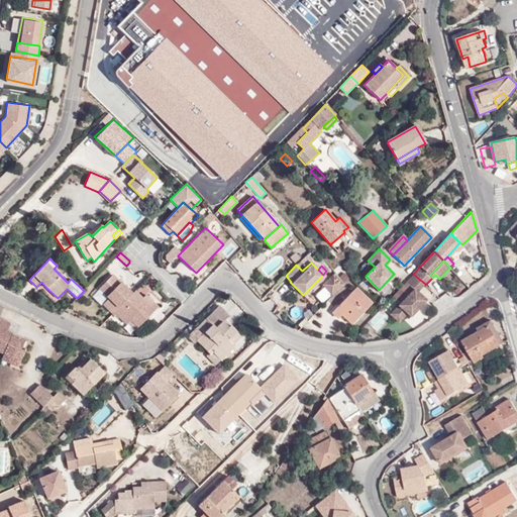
[(333,274),(322,285),(325,288),(330,294),(332,295),(344,284),(333,274)]
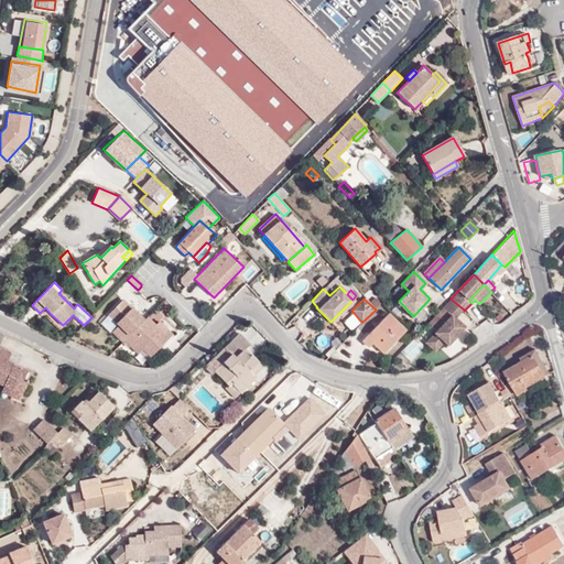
[(125,340),(144,321),(122,300),(108,314),(119,325),(112,332),(123,342),(125,340)]
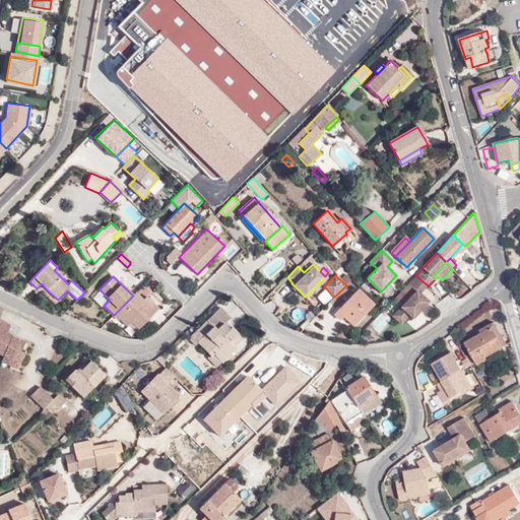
[(413,320),(429,303),(419,295),(428,285),(416,276),(408,284),(416,291),(401,309),(396,313),(404,320),(408,316),(413,320)]
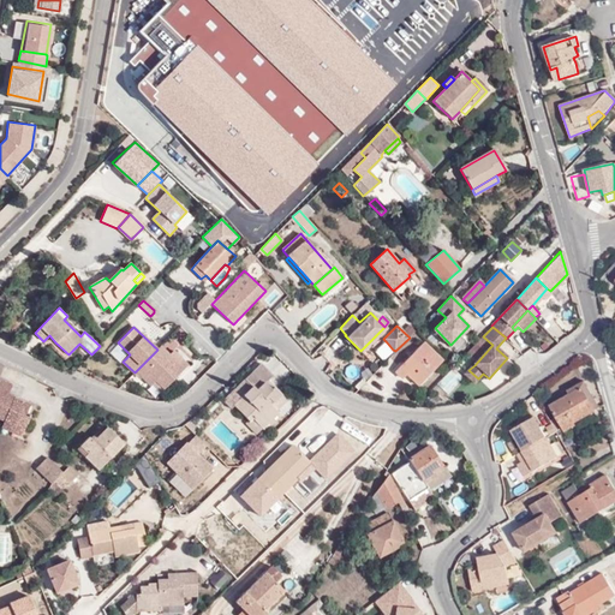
[(383,358),(393,350),(387,342),(377,351),(383,358)]
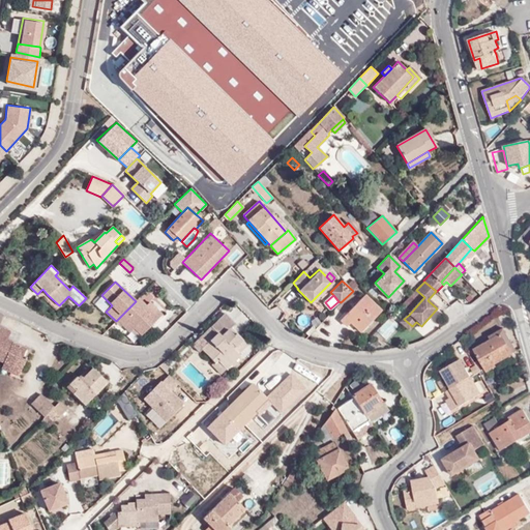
[(360,332),(381,312),(365,296),(341,321),(346,327),(350,323),(360,332)]
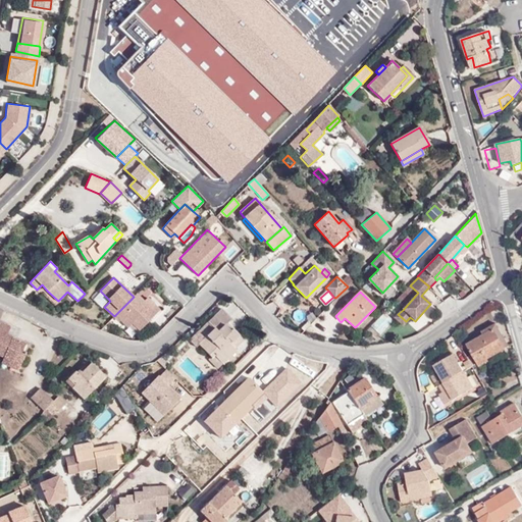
[(144,301),(137,294),(134,297),(141,304),(144,301)]
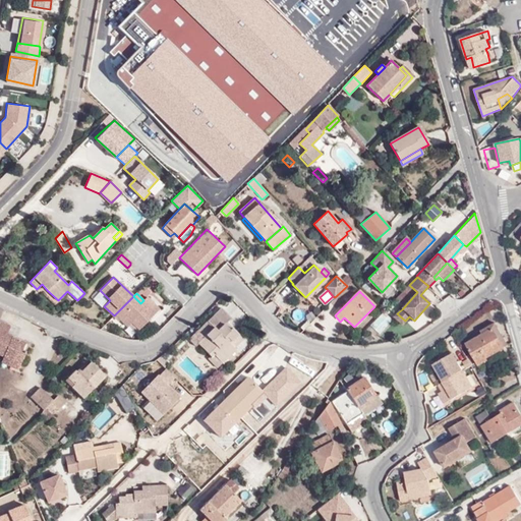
[(143,300),(140,303),(133,296),(115,314),(127,326),(131,322),(139,330),(159,309),(147,297),(143,300)]
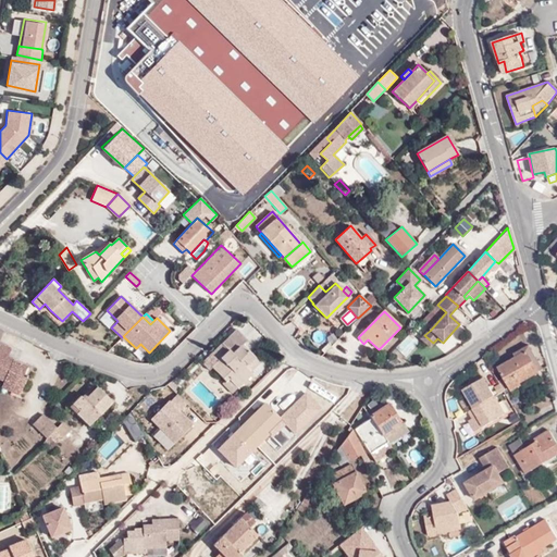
[(222,343),(230,350),(222,357),(213,367),(226,379),(229,376),(239,386),(250,374),(249,373),(245,369),(254,360),(239,346),(247,338),(237,329),(222,343)]
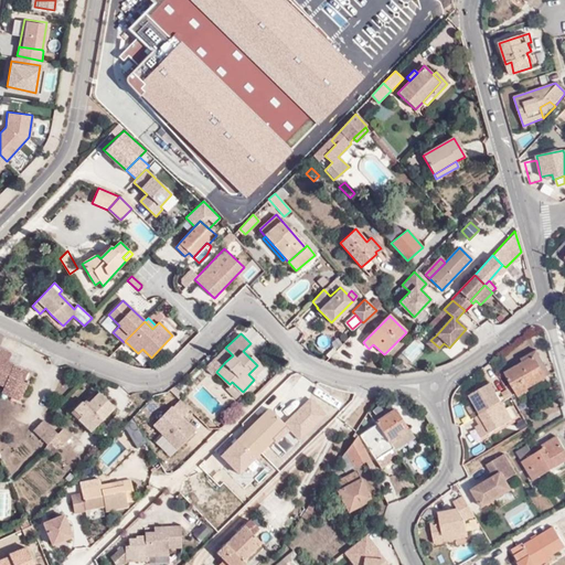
[(409,362),(425,348),(416,339),(401,353),(409,362)]
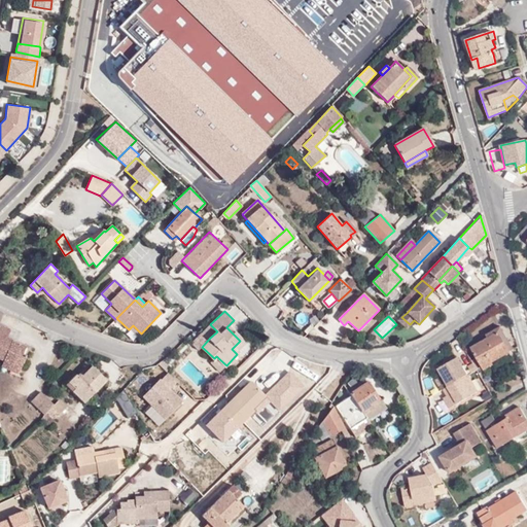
[(410,324),(401,317),(398,321),(407,328),(410,324)]
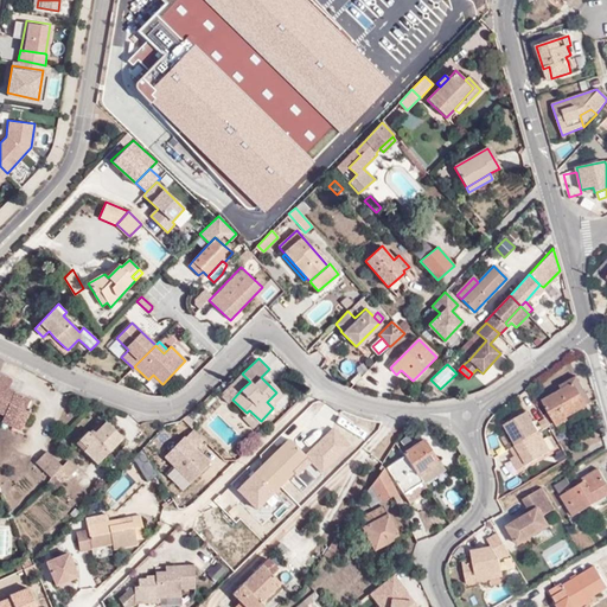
[(1,375),(0,376),(0,413),(5,415),(25,425),(31,409),(27,408),(31,400),(16,393),(16,390),(10,389),(13,381),(1,375)]
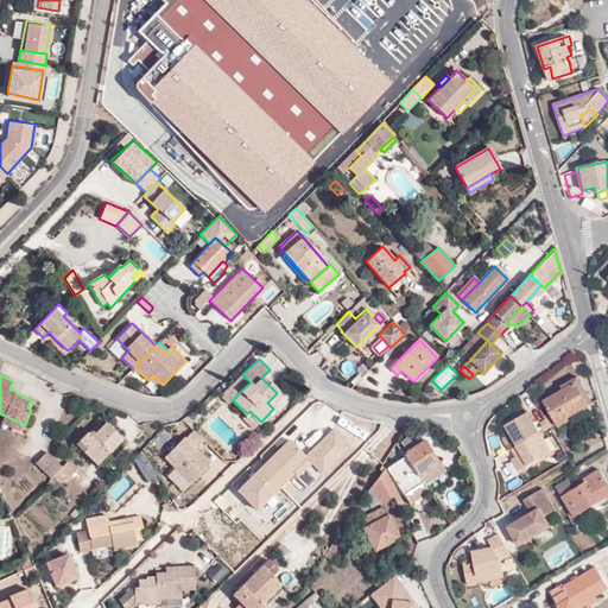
[(577,378),(559,387),(563,392),(575,385),(581,396),(586,392),(577,378)]
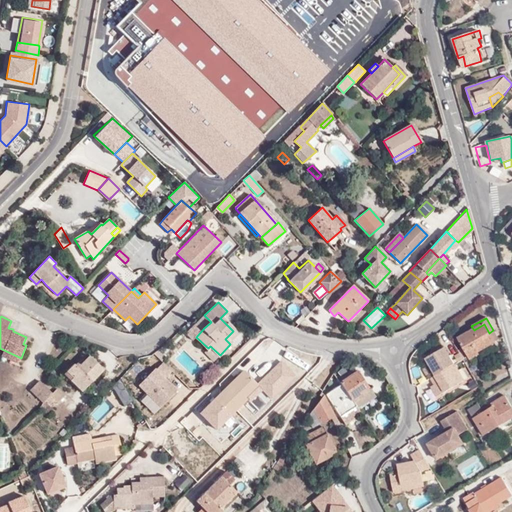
[(194,338),(196,337),(204,328),(197,322),(188,332),(194,338)]
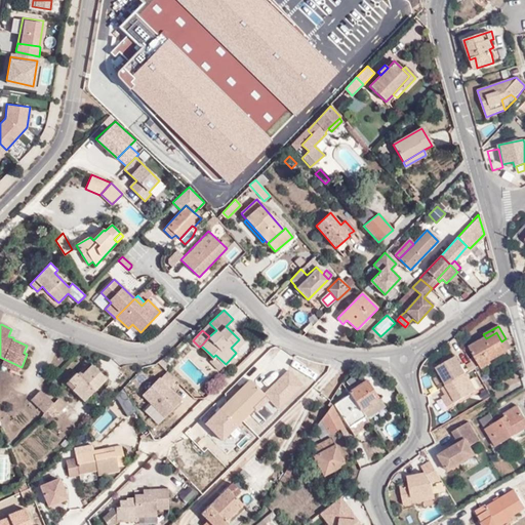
[(501,341),(496,332),(486,338),(472,348),(483,368),(491,364),(493,368),(510,359),(511,356),(501,341)]
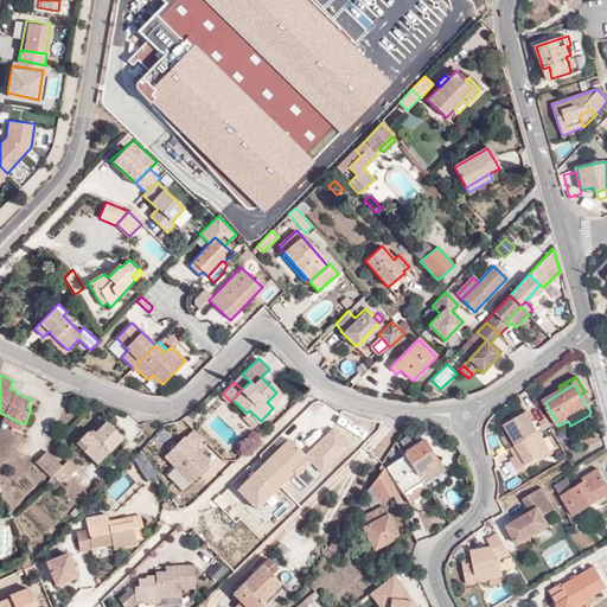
[(272,407),(281,397),(276,393),(267,402),(272,407)]
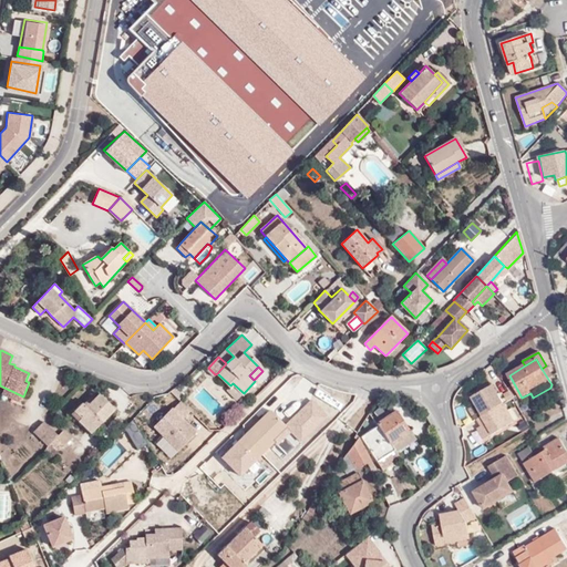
[(227,389),(238,399),(244,393),(233,383),(230,385),(227,389)]
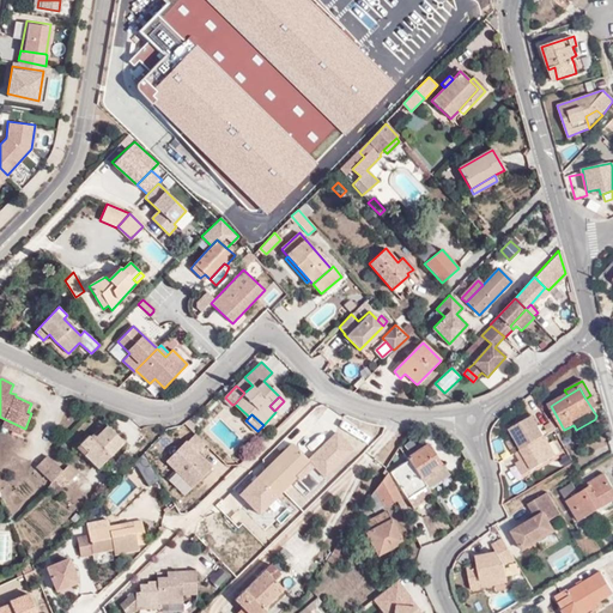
[(533,417),(511,430),(516,437),(523,449),(545,437),(533,417)]
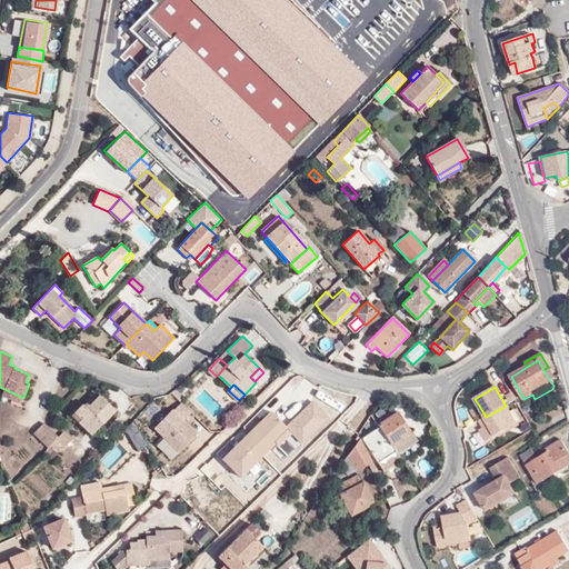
[(2,396),(21,403),(23,398),(5,389),(2,396)]
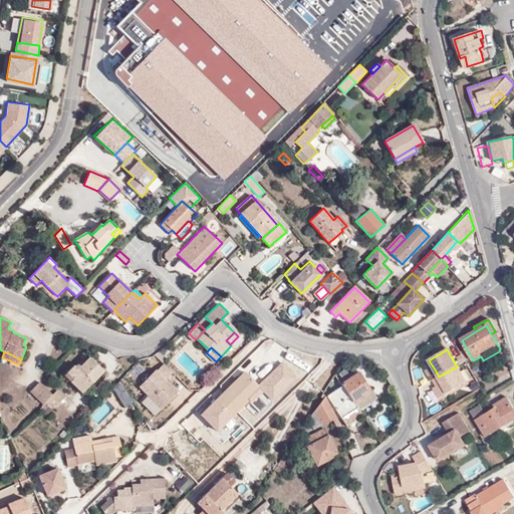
[(74,378),(71,381),(81,391),(90,380),(92,382),(104,371),(90,357),(78,369),(75,365),(68,372),(74,378)]
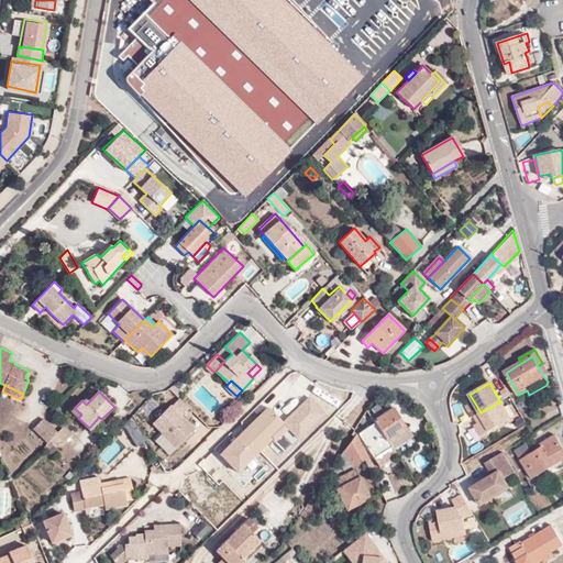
[(300,431),(322,412),(309,397),(287,416),(300,431)]
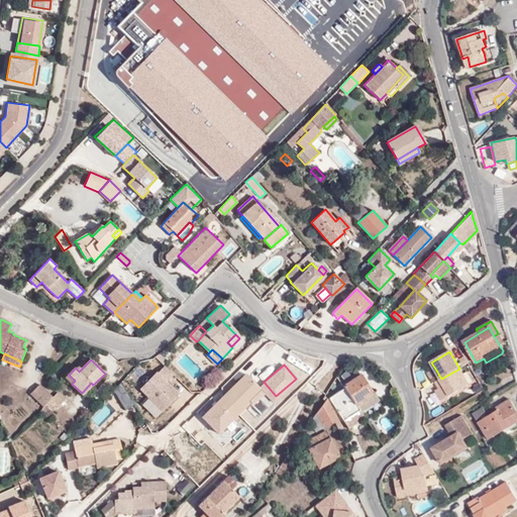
[(166,383),(174,374),(165,366),(157,374),(156,373),(140,390),(162,410),(178,394),(166,383)]
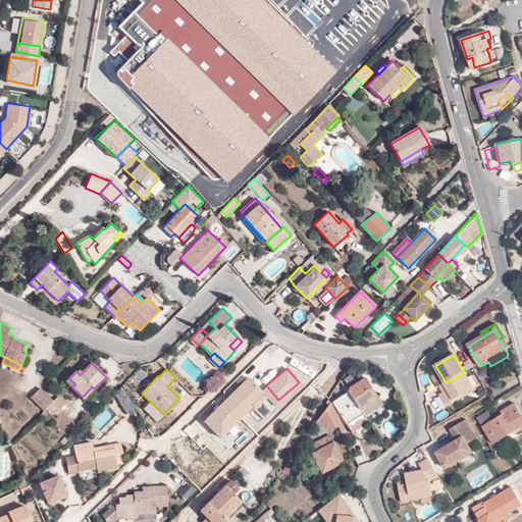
[(347,386),(357,377),(352,372),(342,380),(347,386)]
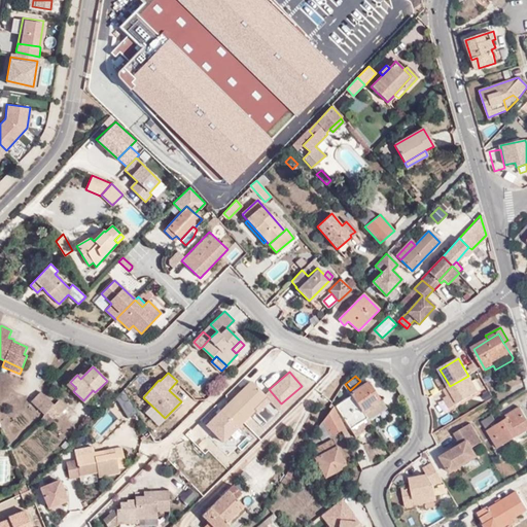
[(444,376),(437,379),(444,390),(450,386),(444,376)]
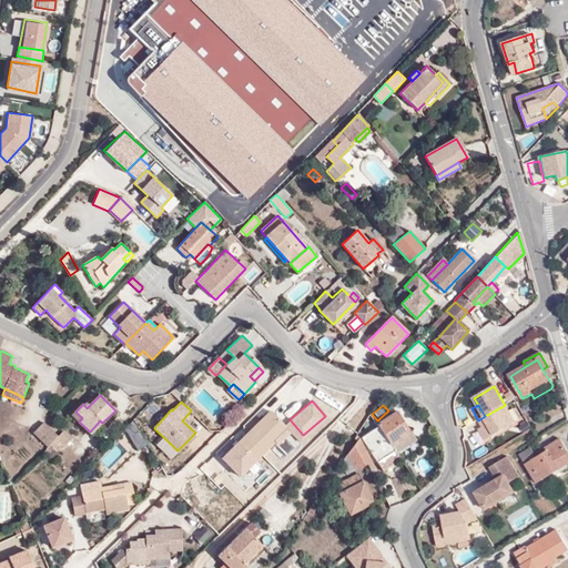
[(505,405),(485,416),(478,421),(483,427),(483,428),(489,440),(496,436),(516,424),(505,405)]
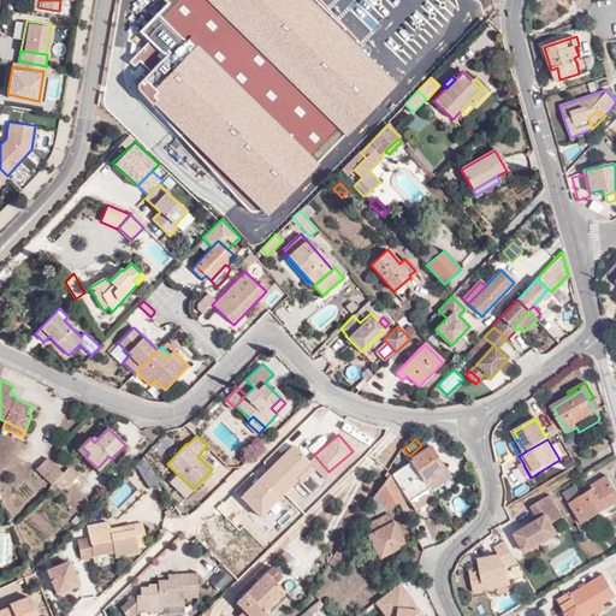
[(277,451),(283,457),(294,448),(288,442),(277,451)]
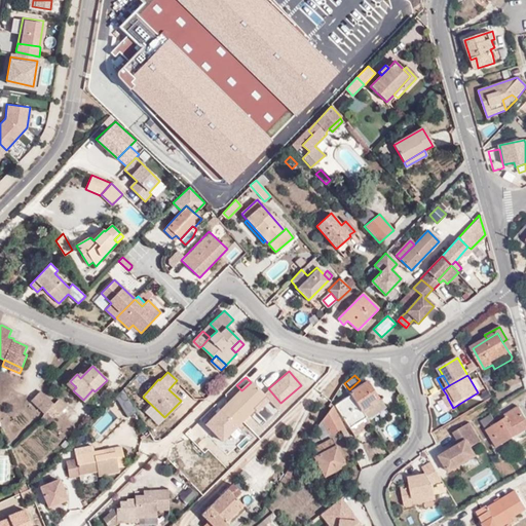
[(386,407),(368,381),(350,393),(367,419),(386,407)]
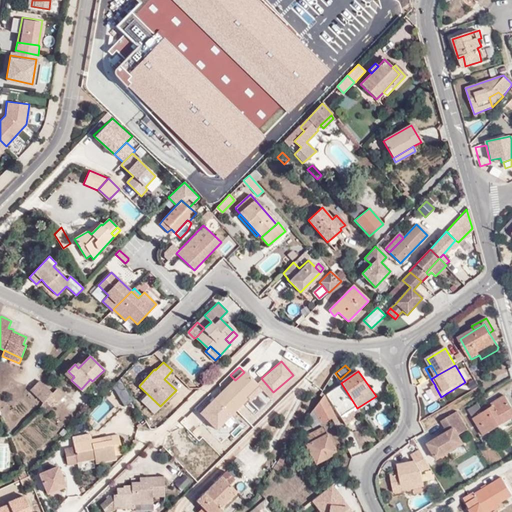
[(252,400),(262,390),(244,372),(235,380),(215,400),(232,416),(250,398),(252,400)]
